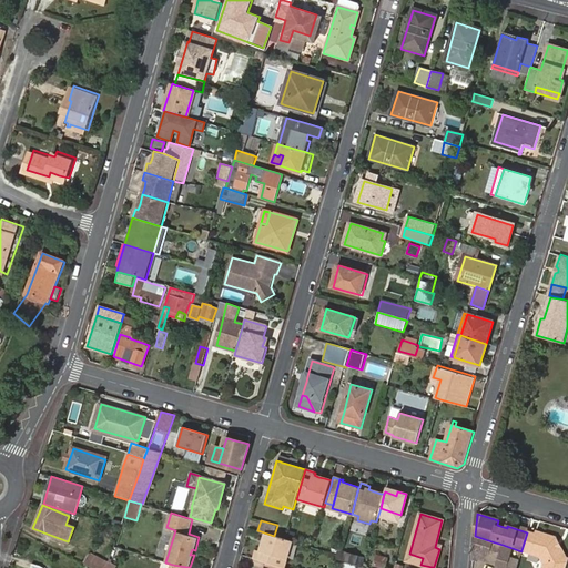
[(508,524),(507,526),(527,533),(528,529),(508,524)]
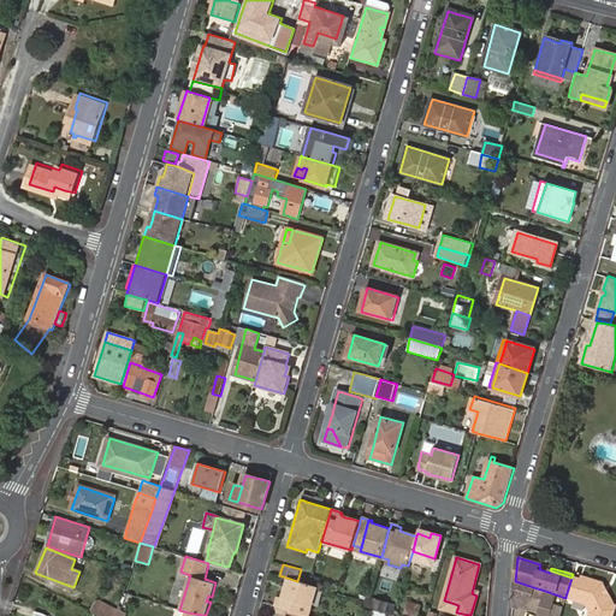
[(588,615),(612,615),(615,609),(615,605),(614,605),(609,592),(604,593),(602,588),(604,584),(604,582),(582,575),(581,581),(572,578),(566,597),(585,603),(590,615),(588,615)]
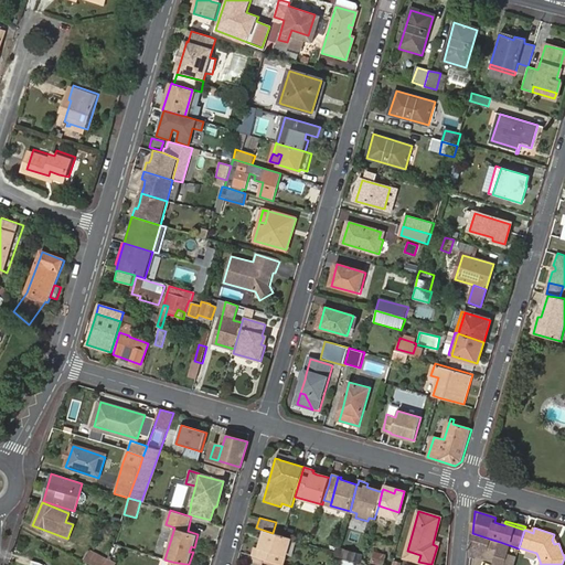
[(284,564),(288,547),(291,539),(284,536),(264,531),(263,535),(263,536),(262,541),(259,547),(255,547),(253,556),(265,560),(284,564)]
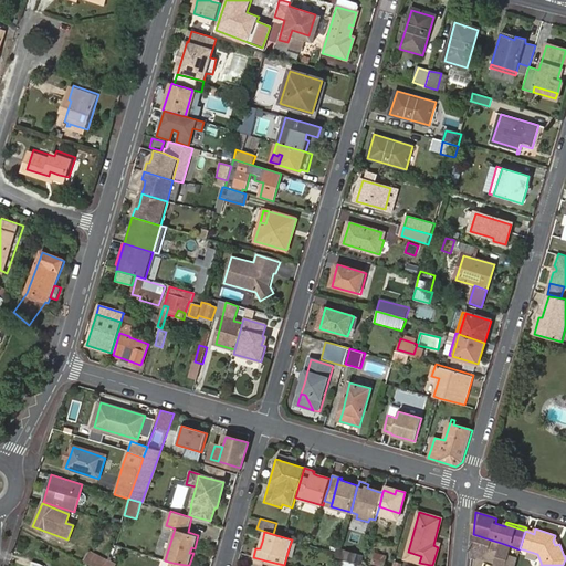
[(490,540),(473,534),(471,552),(495,559),(501,543),(490,540)]
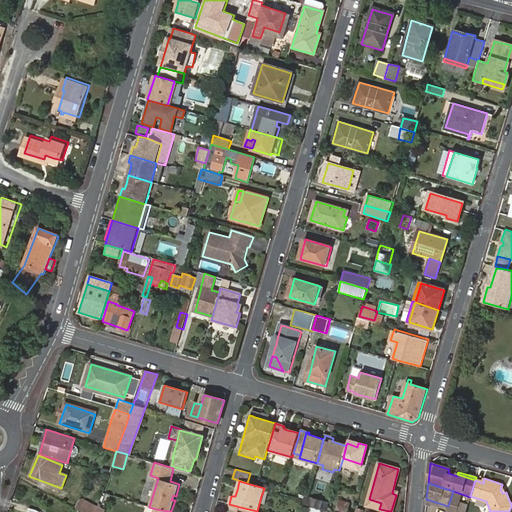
[(461,511),(467,496),(453,491),(448,506),(446,511),(461,511)]
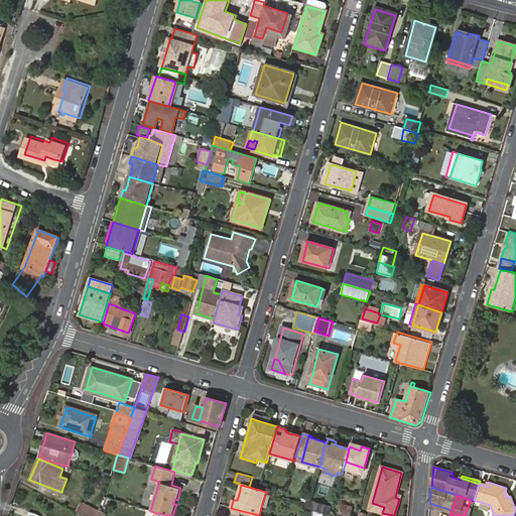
[(469,515),(470,515),(471,511),(471,510),(474,501),(471,500),(465,515),(469,515)]
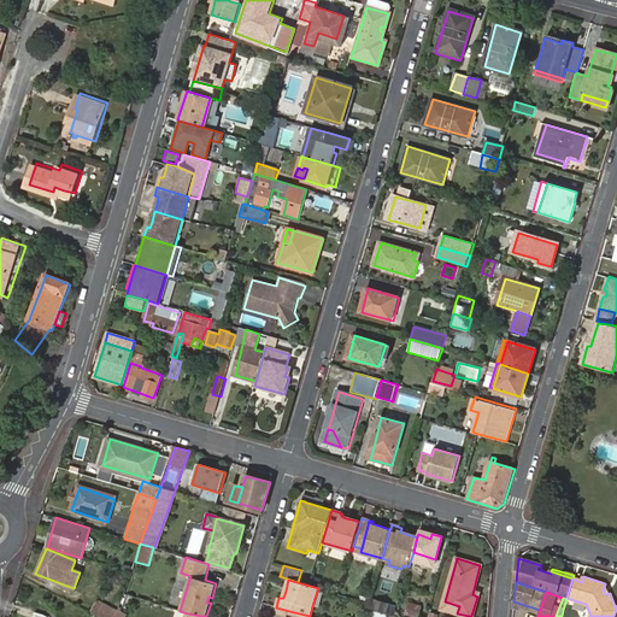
[(378,603),(370,600),(369,603),(368,609),(376,610),(378,603)]
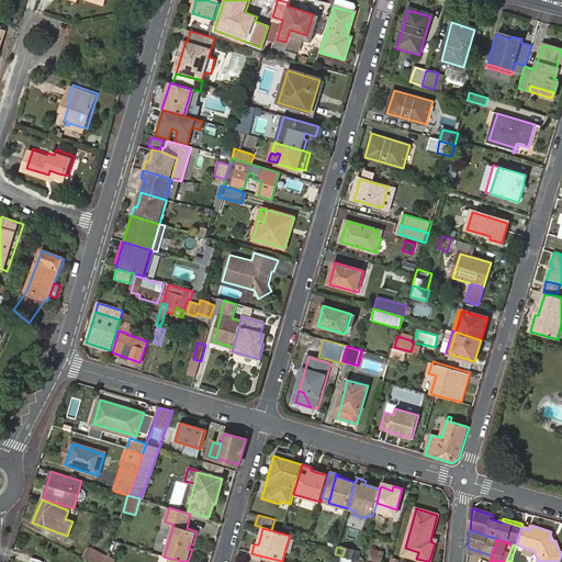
[(90,548),(86,558),(92,561),(103,561),(107,557),(90,548)]
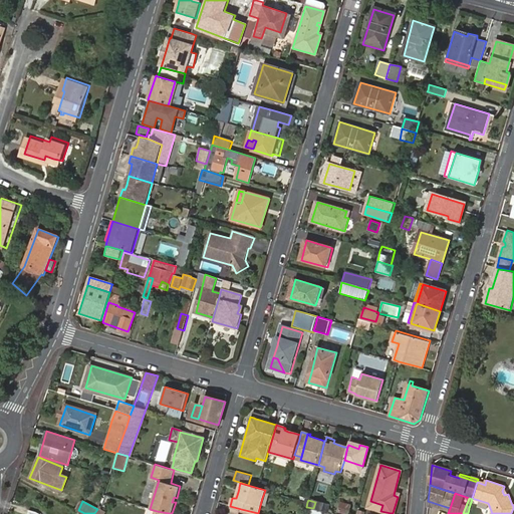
[(382,505),(370,501),(368,508),(380,511),(382,505)]
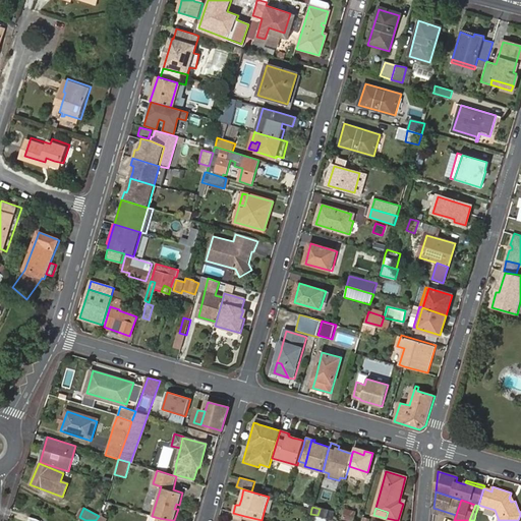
[(329,511),(320,509),(317,515),(327,518),(329,511)]
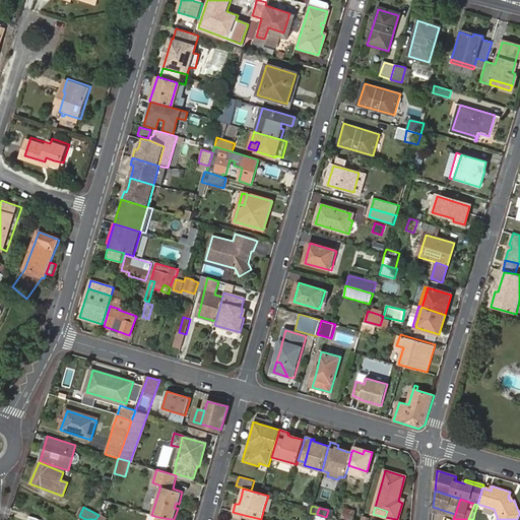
[(343,516),(346,517),(345,519),(359,519),(361,513),(345,509),(343,516)]
